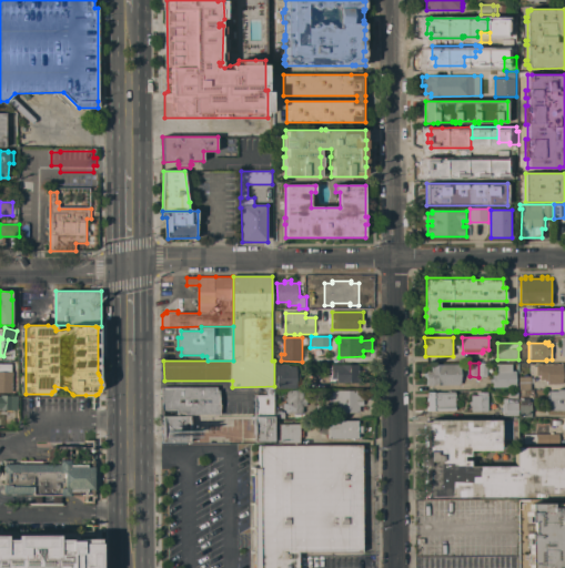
[(490,363),(488,377),(480,376),(480,363),(490,363)]
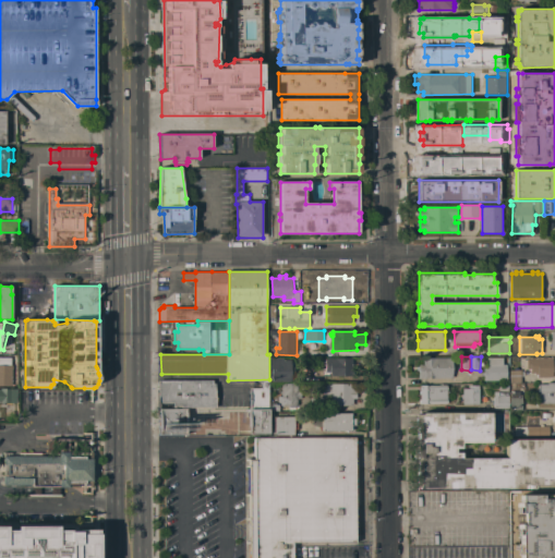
[(0,358),(12,358),(12,365),(13,365),(13,386),(0,386),(0,358)]
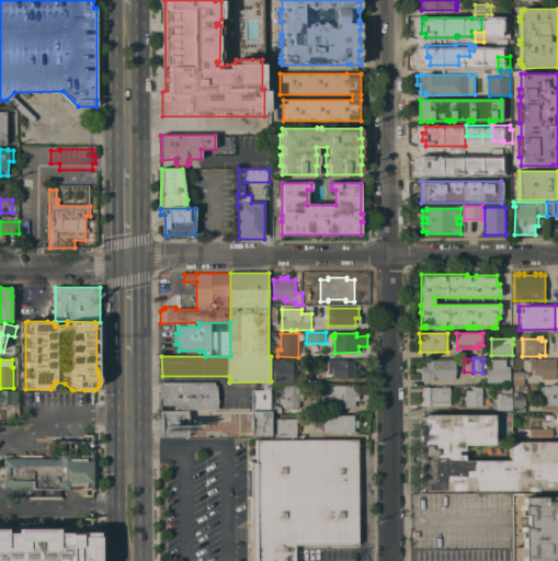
[(286,359),(286,362),(294,362),(294,368),(297,368),(297,376),(294,376),(294,384),(274,384),(274,371),(273,371),(273,361),(286,359)]
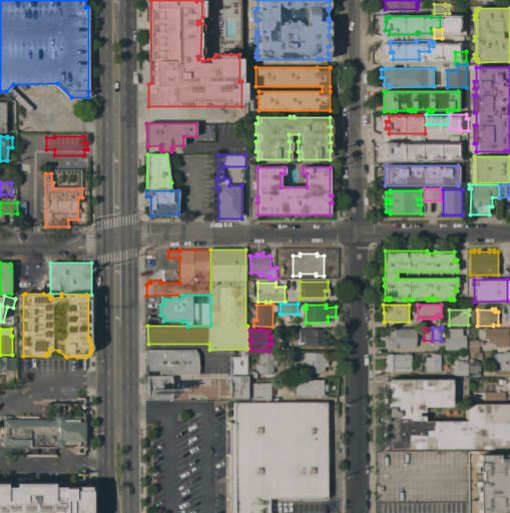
[(301,329),(325,330),(325,341),(326,341),(326,346),(305,346),(305,342),(300,342),(301,329)]
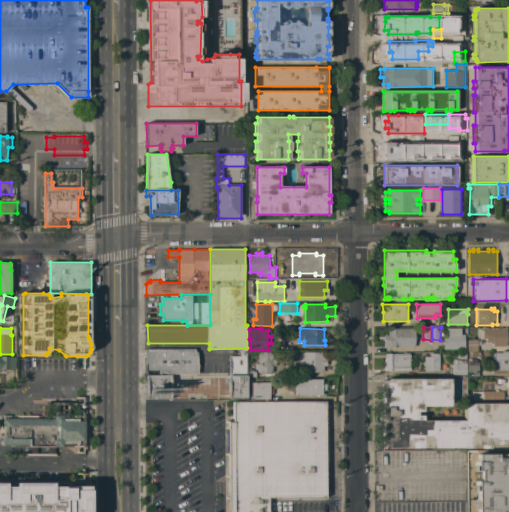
[(386,347),(386,335),(390,335),(390,329),(416,328),(416,347),(386,347)]
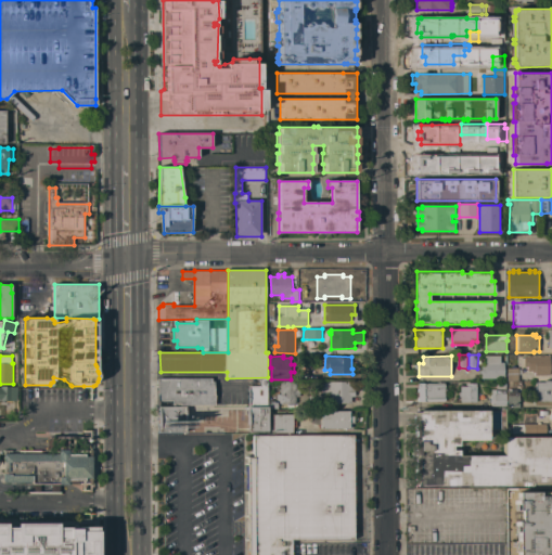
[(551,375),(536,375),(536,372),(534,373),(534,372),(529,372),(529,368),(525,368),(525,356),(551,356),(551,375)]
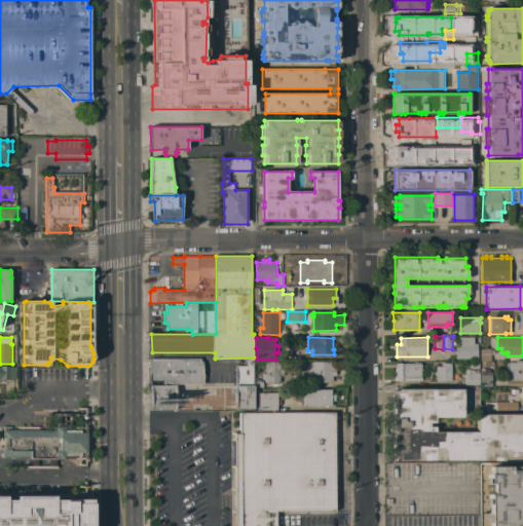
[(457,354),(456,354),(455,351),(457,351),(457,347),(460,347),(460,344),(461,344),(461,338),(474,338),(474,343),(478,343),(478,344),(480,344),(481,358),(472,358),(472,359),(457,359),(457,354)]
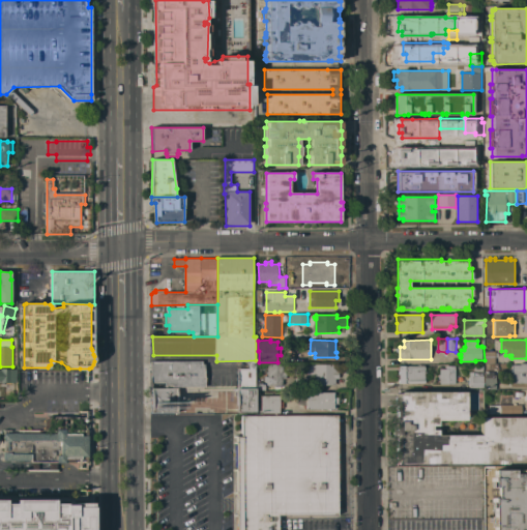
[(496,363),(486,363),(486,352),(496,351),(496,363)]
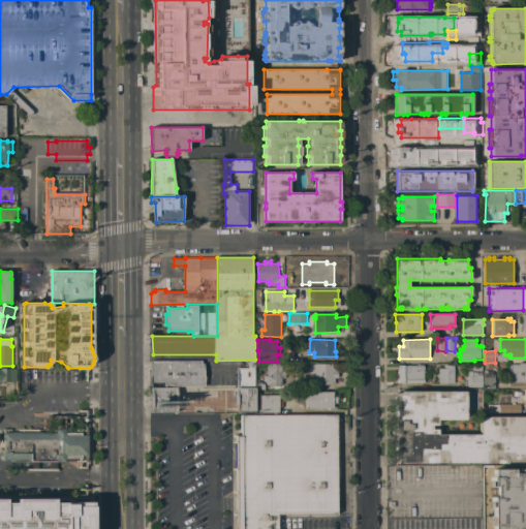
[(203,361),(203,364),(205,364),(205,377),(206,377),(206,385),(152,385),(152,361),(203,361)]
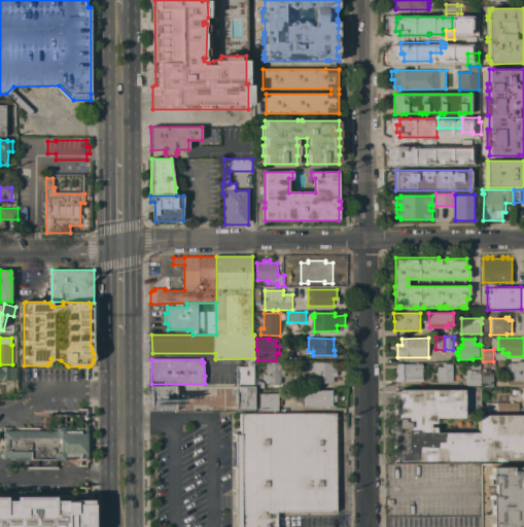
[(237,388),(237,366),(248,366),(248,359),(255,359),(255,388),(237,388)]
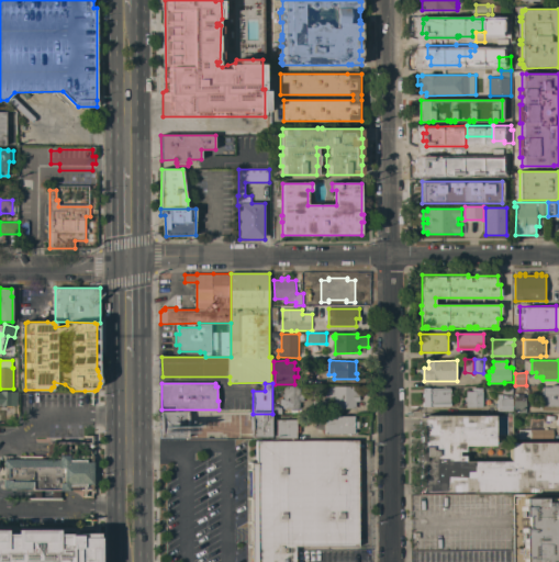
[(280,407),(280,388),(301,386),(301,391),(303,391),(303,394),(304,394),(304,402),(301,402),(301,409),(282,408),(282,414),(274,414),(274,406),(280,407)]
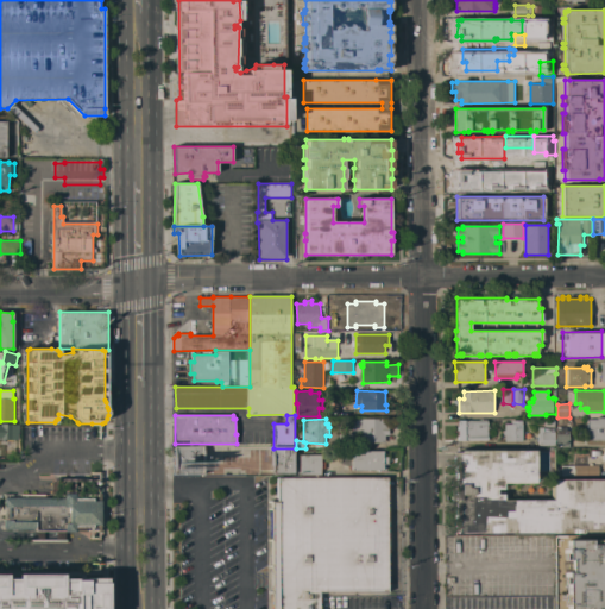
[(348,420),(363,420),(363,419),(388,419),(388,426),(390,426),(390,435),(386,435),(386,443),(360,443),(360,434),(355,434),(355,437),(348,437),(348,420)]
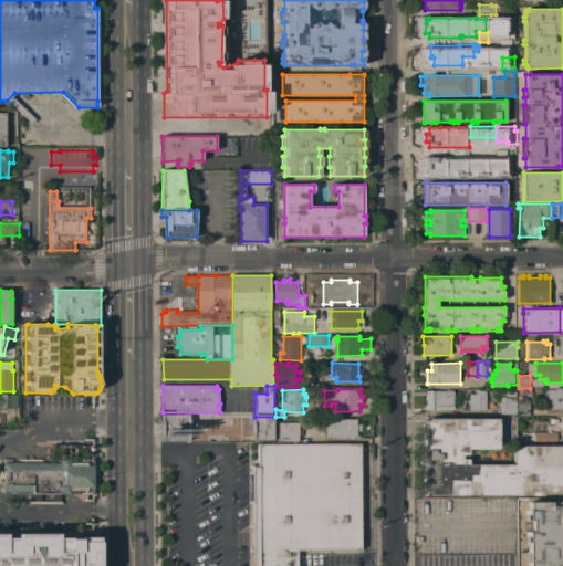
[(549,389),(556,389),(562,389),(562,409),(549,409),(549,389)]
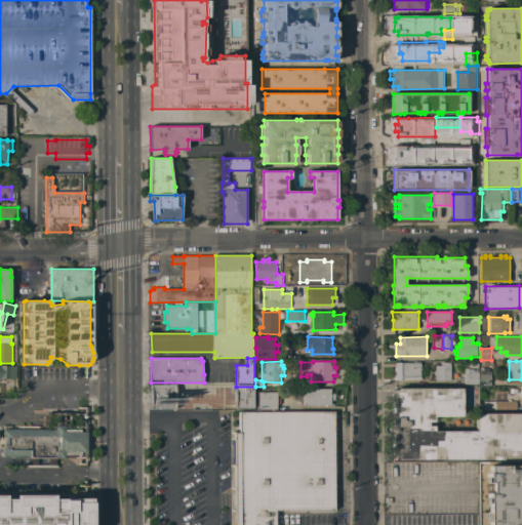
[(422,362),(422,379),(397,380),(397,375),(395,375),(395,371),(397,371),(397,362),(422,362)]
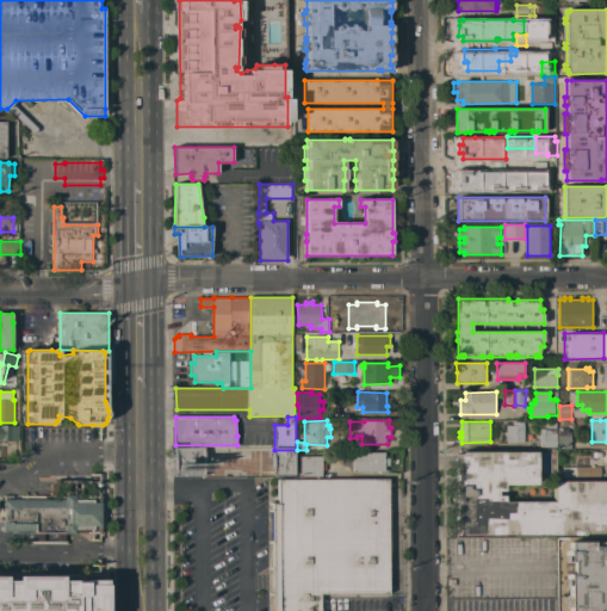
[(526,443),(508,443),(508,436),(507,436),(507,432),(508,432),(508,425),(515,425),(515,421),(526,421),(526,443)]
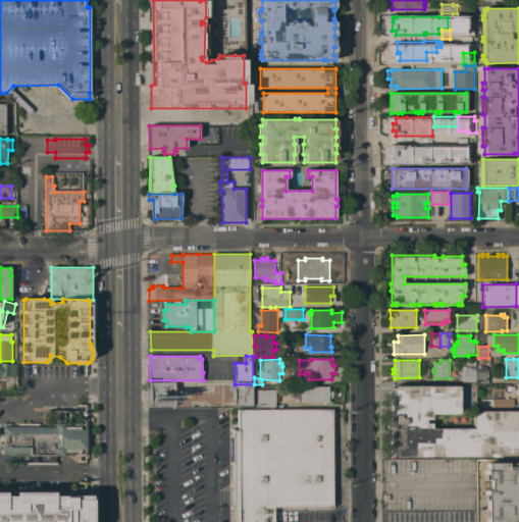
[(0,364),(2,364),(2,363),(11,363),(11,364),(16,364),(17,377),(2,377),(2,375),(0,375),(0,364)]
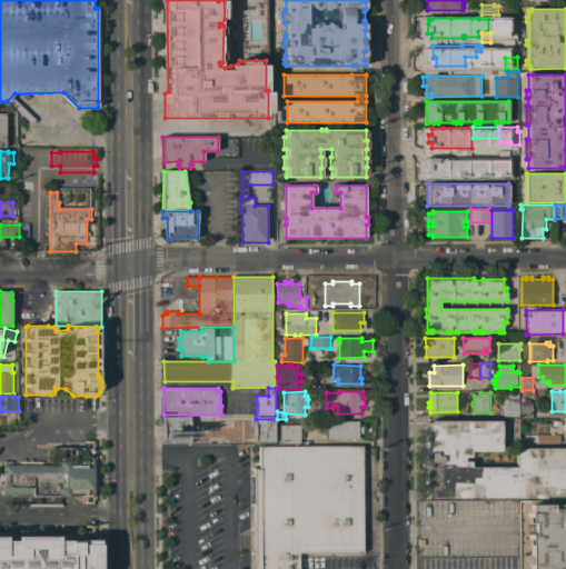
[(534,418),(522,418),(522,402),(523,402),(523,399),(532,399),(532,402),(534,402),(534,418)]
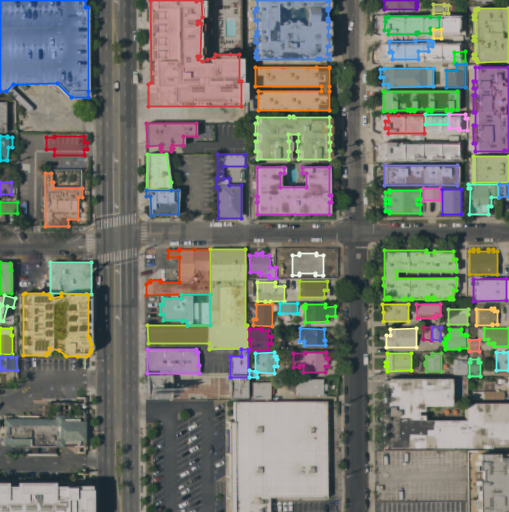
[(468,375),(455,375),(455,363),(457,363),(458,363),(458,360),(467,360),(467,363),(468,363),(468,375)]
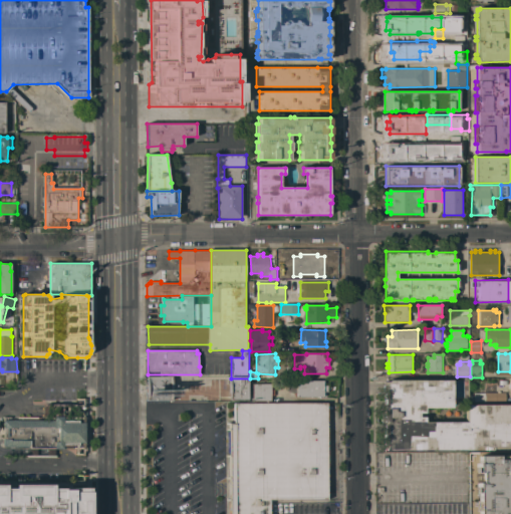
[(5,372),(14,372),(14,386),(5,384),(5,372)]
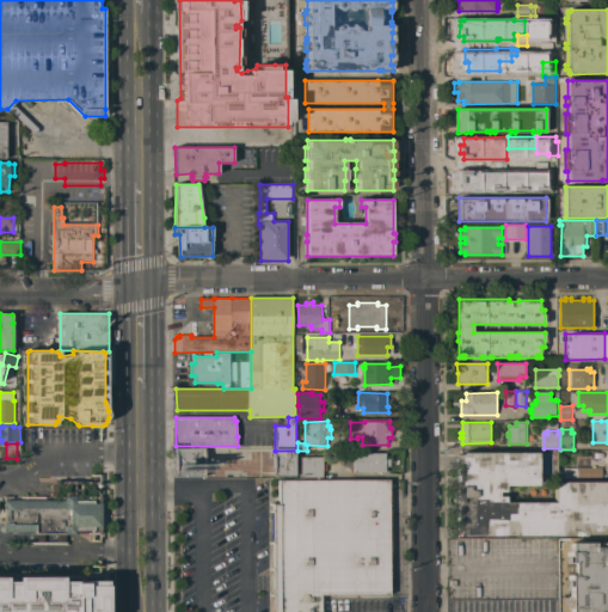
[(174,448),(206,448),(206,476),(174,476),(174,448)]
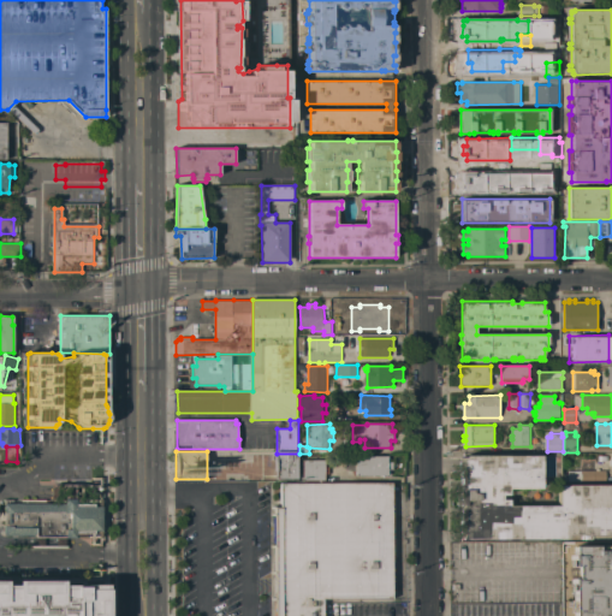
[(298,479),(275,479),(277,454),(298,454),(298,479)]
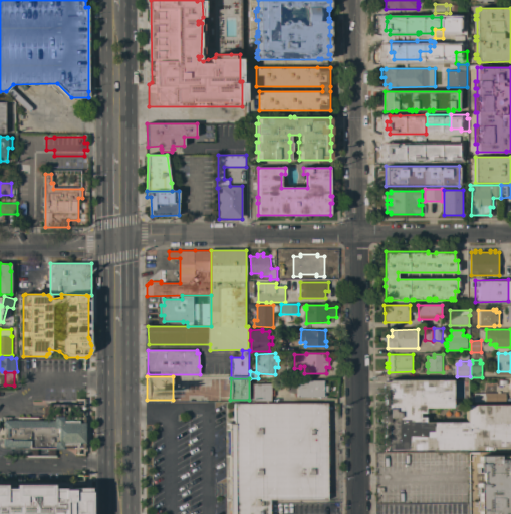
[(510,446),(474,446),(474,449),(390,450),(390,449),(387,449),(387,440),(386,440),(386,411),(387,411),(387,406),(385,406),(385,391),(387,391),(387,381),(390,381),(390,380),(453,379),(453,408),(425,408),(425,413),(420,413),(420,417),(426,417),(426,422),(467,422),(467,405),(510,405),(510,446)]
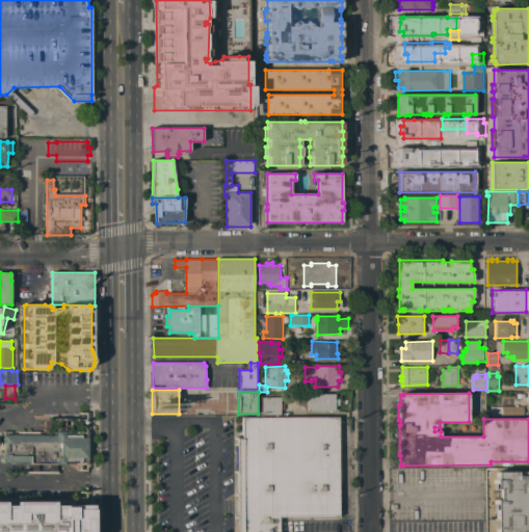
[(337,394),(337,399),(340,399),(340,405),(337,405),(337,410),(310,410),(310,394),(337,394)]
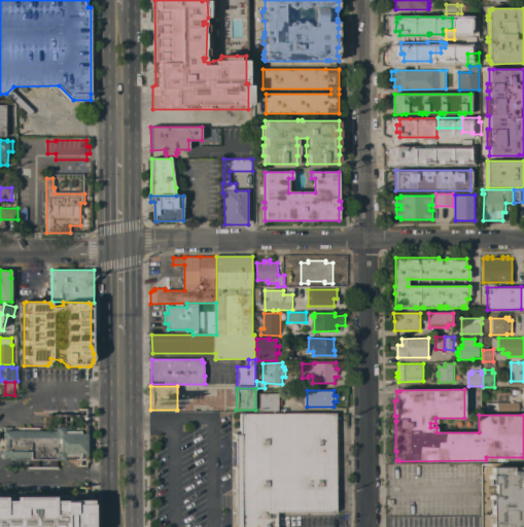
[(279,393),(279,400),(283,400),(283,406),(279,406),(279,412),(260,412),(260,393),(279,393)]
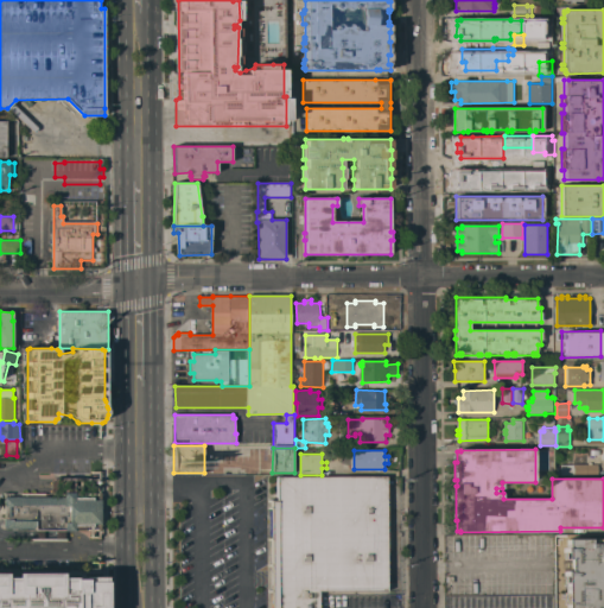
[(563,466),(574,464),(590,464),(590,462),(592,462),(592,464),(599,464),(599,467),(601,467),(601,469),(599,469),(599,472),(601,472),(601,474),(599,474),(599,475),(563,475),(563,466)]
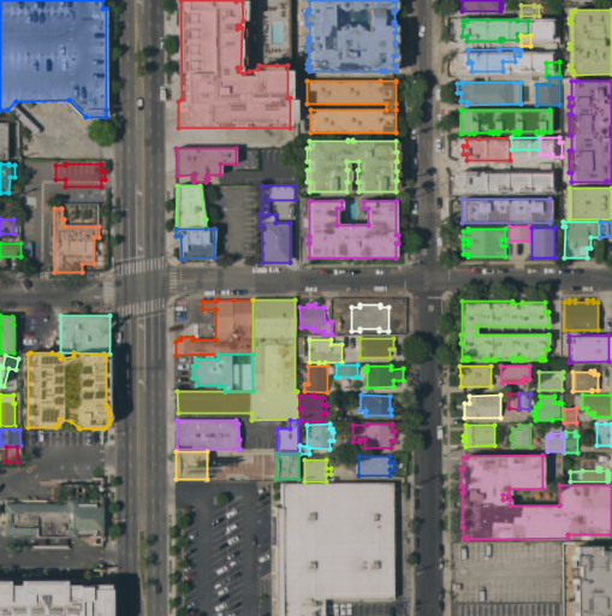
[(36,535),(5,535),(6,503),(66,504),(66,484),(78,484),(77,499),(88,499),(88,503),(97,503),(96,507),(104,507),(104,531),(95,531),(95,533),(77,533),(77,538),(67,538),(58,538),(46,538),(36,538),(36,535)]
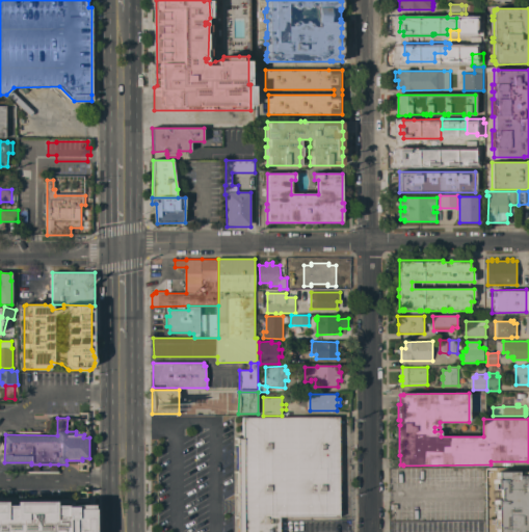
[(236,531),(236,519),(239,519),(238,470),(236,470),(236,447),(238,447),(238,439),(244,439),(243,418),(258,418),(339,418),(340,517),(280,517),(280,531),(236,531)]
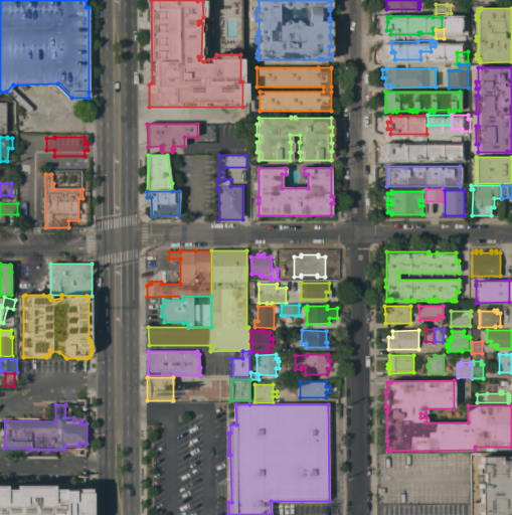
[(480,464),(482,464),(482,457),(511,457),(511,514),(481,514),(481,512),(479,512),(479,503),(481,503),(481,494),(480,494),(480,478),(480,464)]
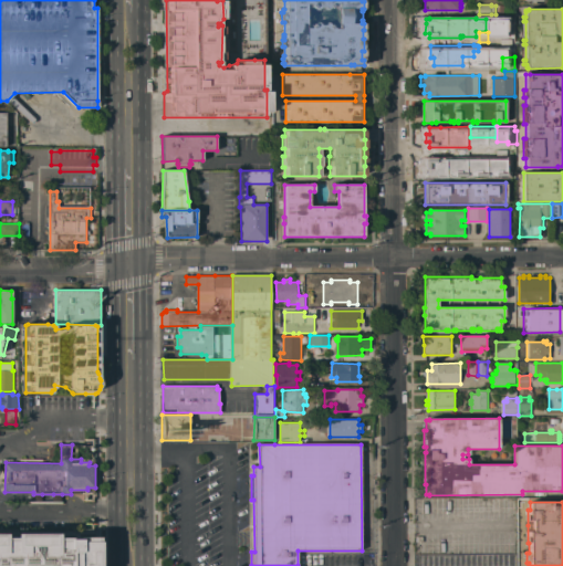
[(0,565),(98,565),(100,565),(98,563),(98,554),(100,554),(100,551),(98,549),(98,537),(56,538),(56,534),(14,534),(14,538),(4,538),(6,534),(0,534),(0,565)]
